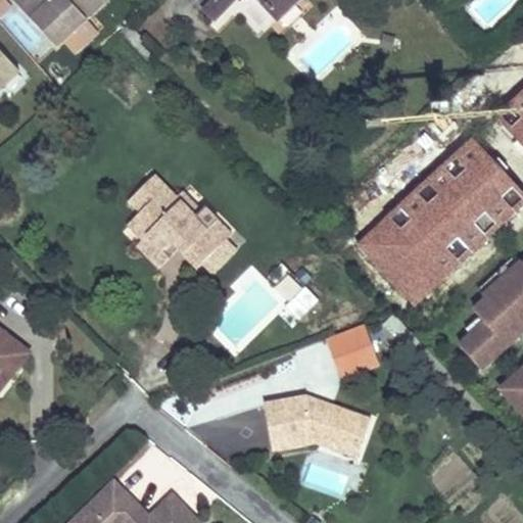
[(0,0),(0,16),(11,3),(7,0),(0,0)]
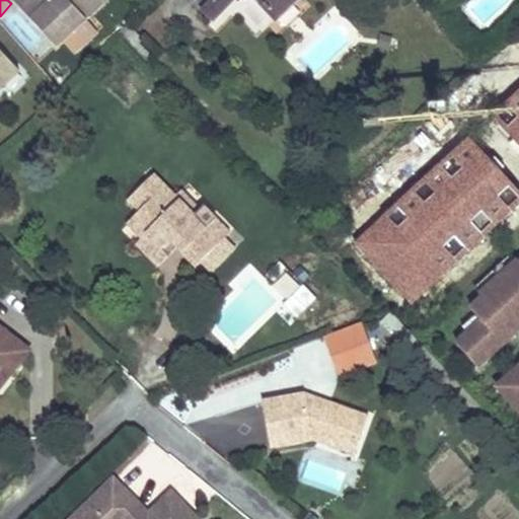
[(9,0),(55,47),(62,40),(81,21),(102,1),(100,0),(9,0)]
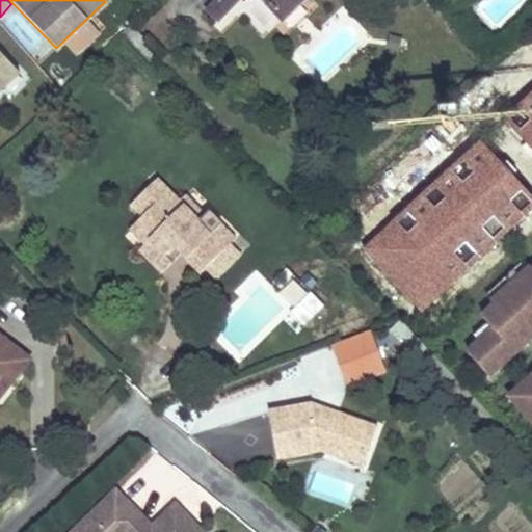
[(236,0),(217,0),(216,2),(227,10),(236,0)]
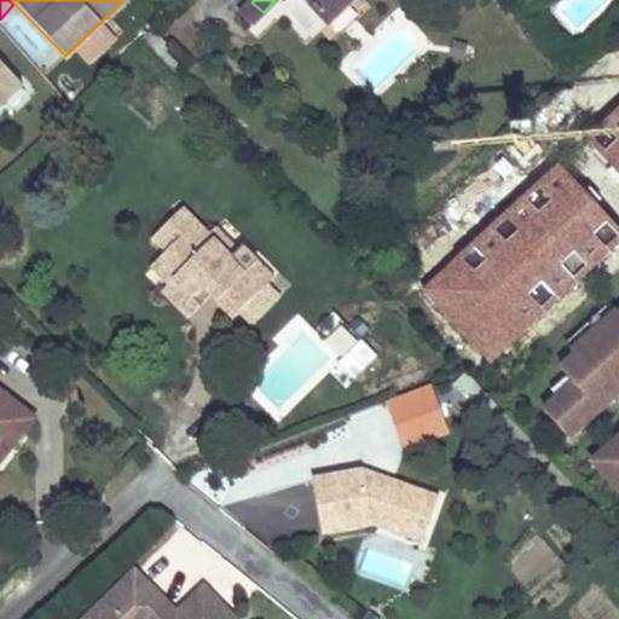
[(305,0),(328,24),(348,5),(343,0),(305,0)]
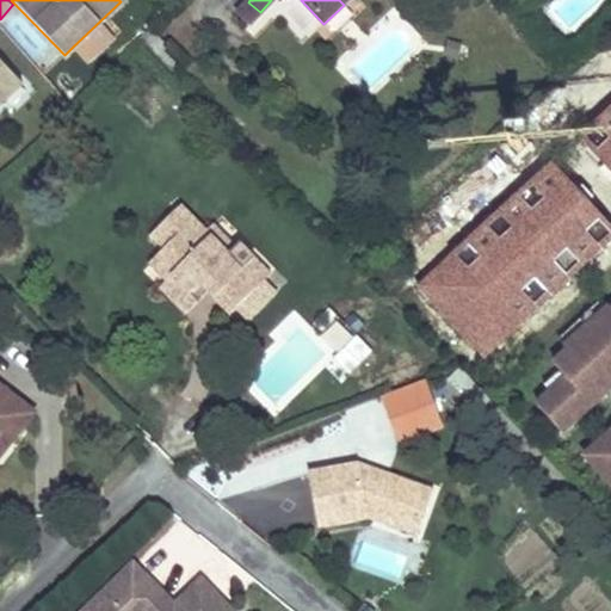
[(248,2),(239,13),(250,23),(260,12),(248,2)]
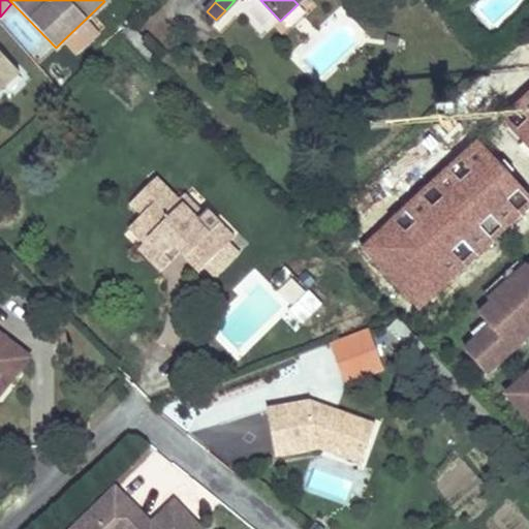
[(83,22),(63,40),(76,54),(96,35),(83,22)]
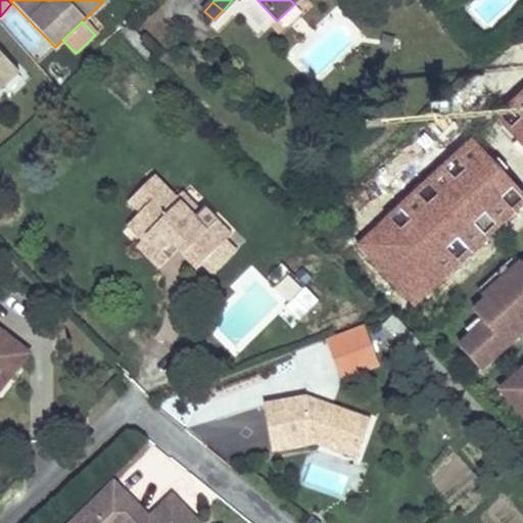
[(128,26),(120,34),(134,48),(142,40),(128,26)]
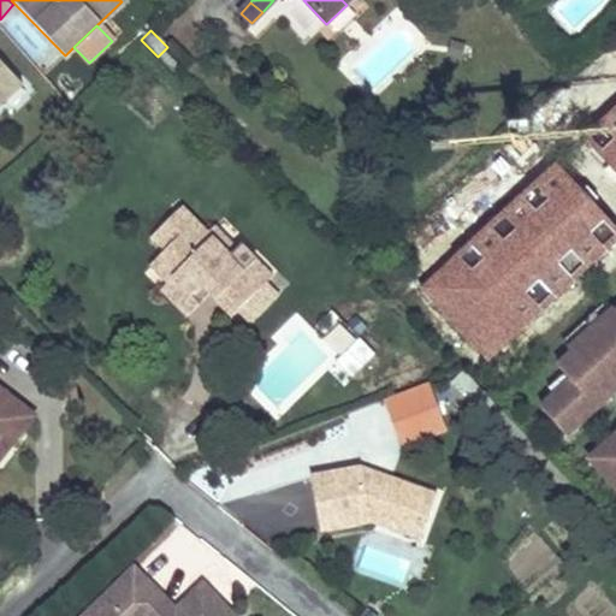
[(0,105),(4,102),(0,99),(0,93),(16,78),(0,61),(0,105)]
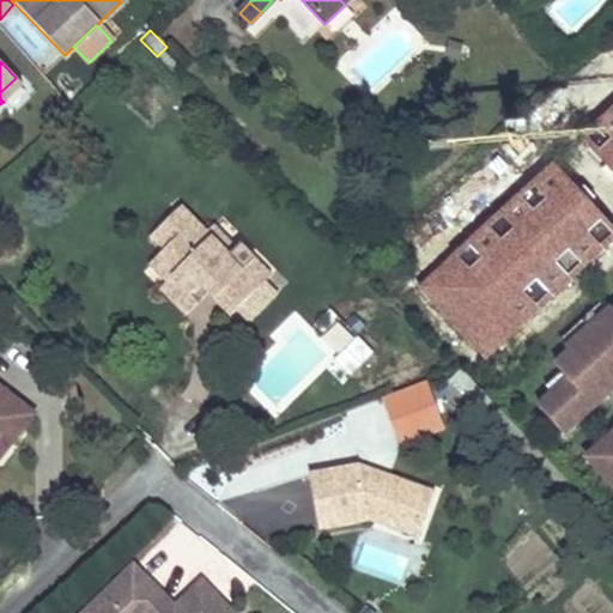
[(22,85),(16,78),(0,92),(0,98),(4,102),(22,85)]
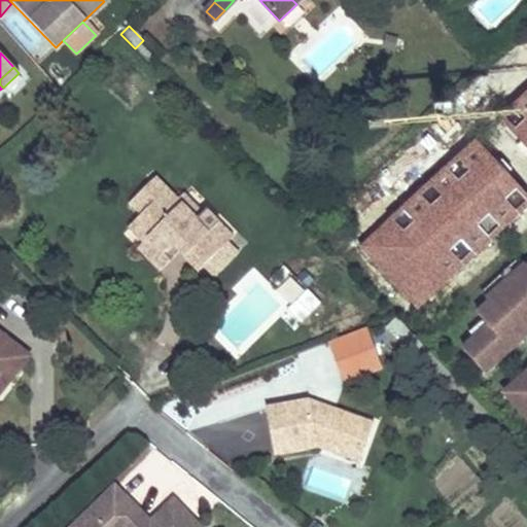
[(129,204),(140,216),(128,229),(143,244),(147,240),(162,254),(170,246),(177,253),(198,273),(203,268),(227,243),(234,237),(207,211),(203,214),(197,219),(178,199),(156,177),(129,204)]
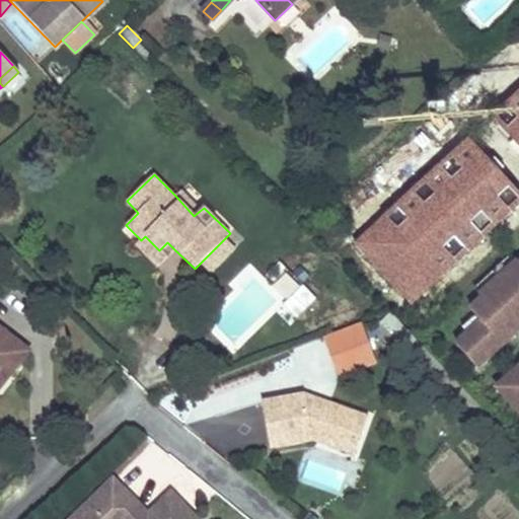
[(194,216),(200,211),(180,192),(175,196),(194,216)]
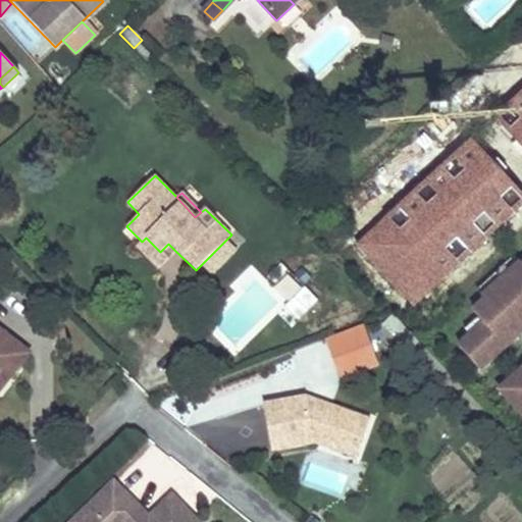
[(157,268),(175,251),(168,244),(160,252),(146,238),(142,242),(136,247),(157,268)]
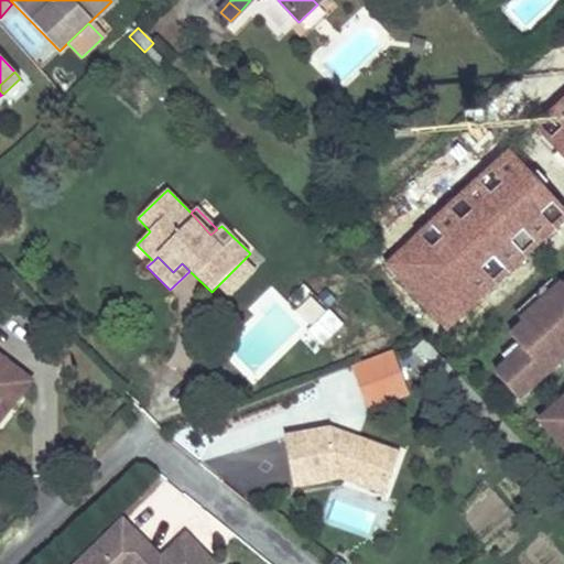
[(229,297),(256,271),(243,260),(217,286),(229,297)]
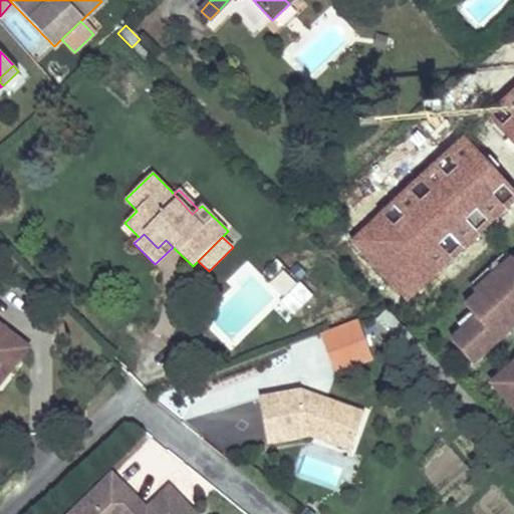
[(513,256),(506,249),(469,282),(476,290),(513,256)]
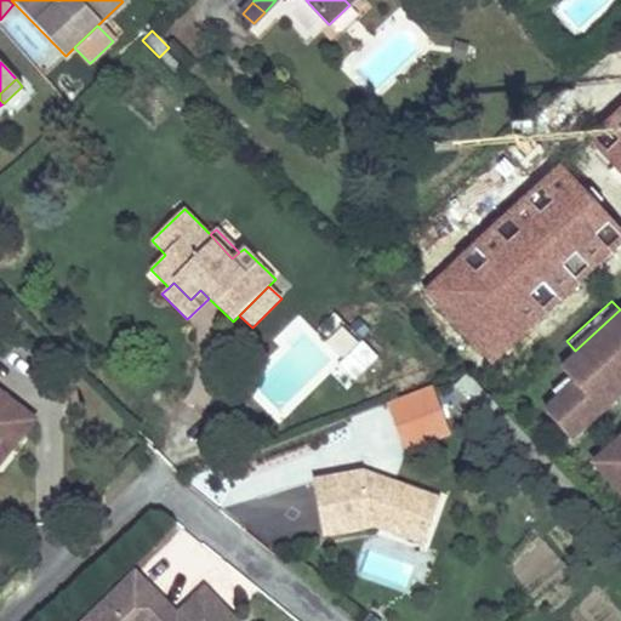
[(620,364),(620,311),(620,309),(575,351),(577,354),(565,365),(569,370),(577,380),(562,394),(547,408),(573,434),(616,394),(603,380),(620,364)]
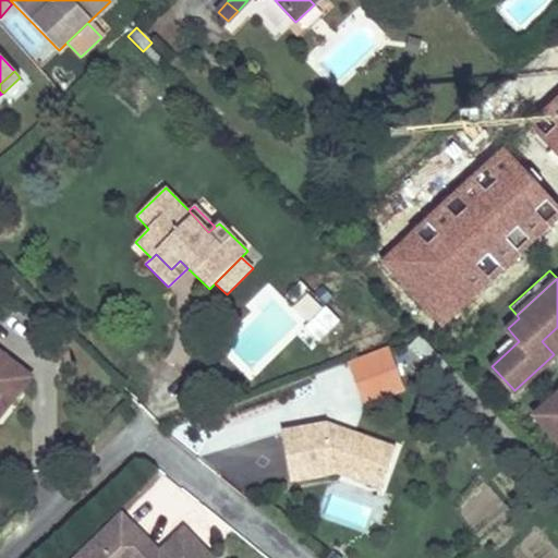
[(294,336),(312,349),(339,313),(295,281),(282,299),(307,317),(294,336)]
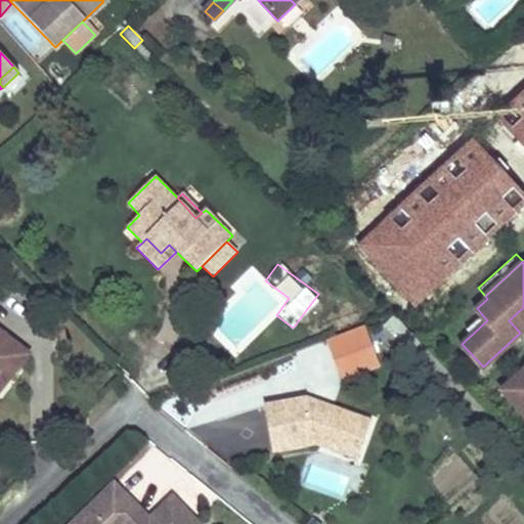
[(423,321),(441,305),(435,299),(417,315),(423,321)]
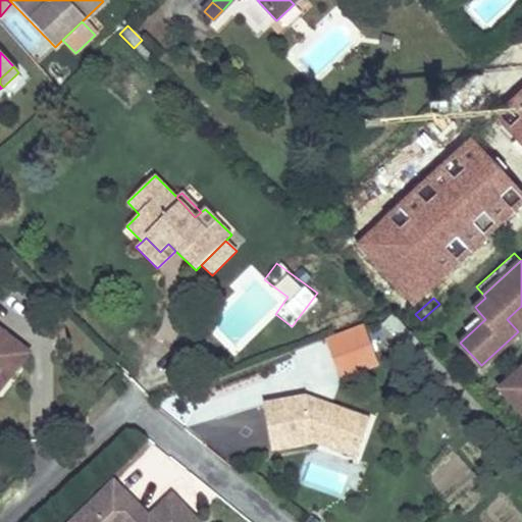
[(521,306),(507,319),(518,331),(521,327),(521,306)]
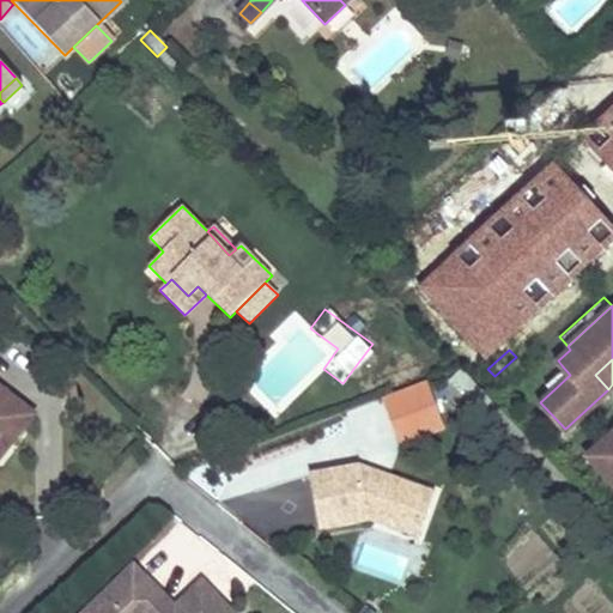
[(562,365),(546,380),(554,389),(570,375),(562,365)]
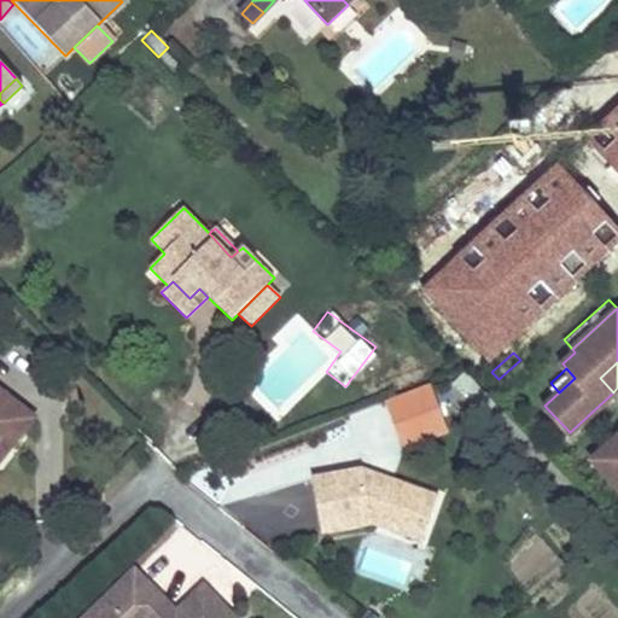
[(427,380),(382,397),(401,448),(447,431),(427,380)]
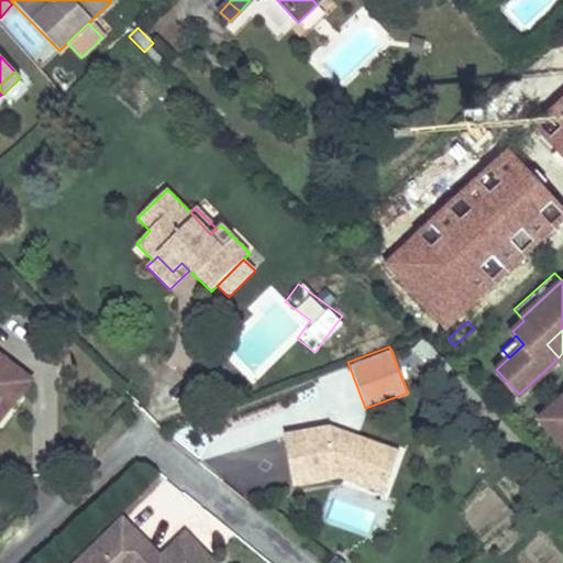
[(13,370),(0,357),(0,381),(4,381),(13,370)]
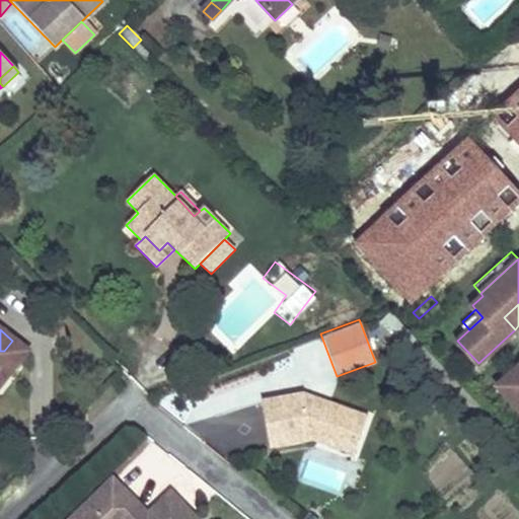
[(0,383),(1,385),(27,351),(12,341),(4,351),(0,351),(0,383)]
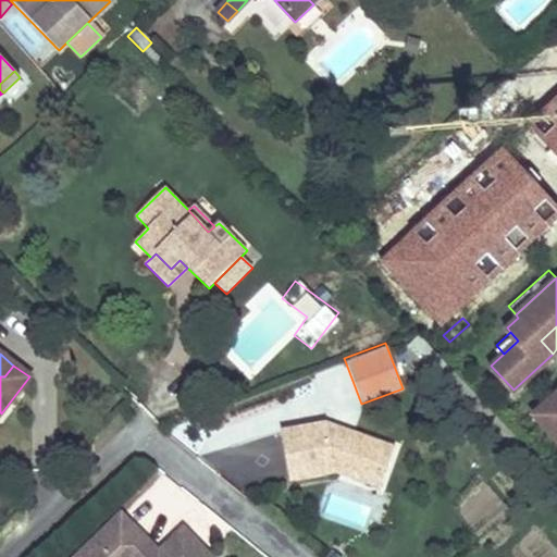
[(556,391),(533,412),(556,438),(556,391)]
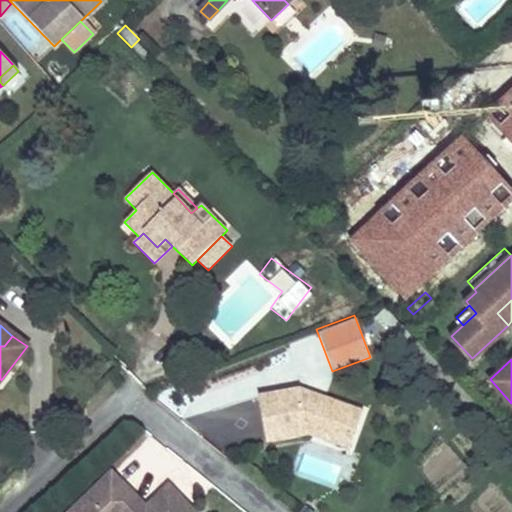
[(353,438),(363,408),(326,396),(312,400),(311,391),(300,388),(258,396),(267,443),(310,434),(331,441),(334,432),(353,438)]
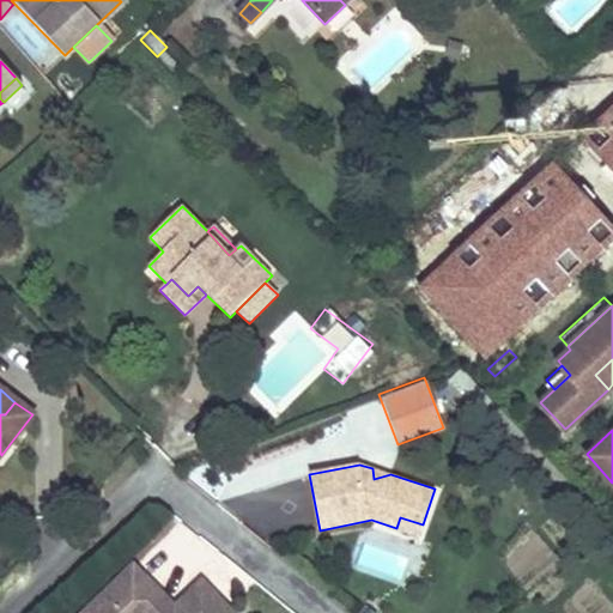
[(396,528),(419,535),(423,525),(400,517),(396,528)]
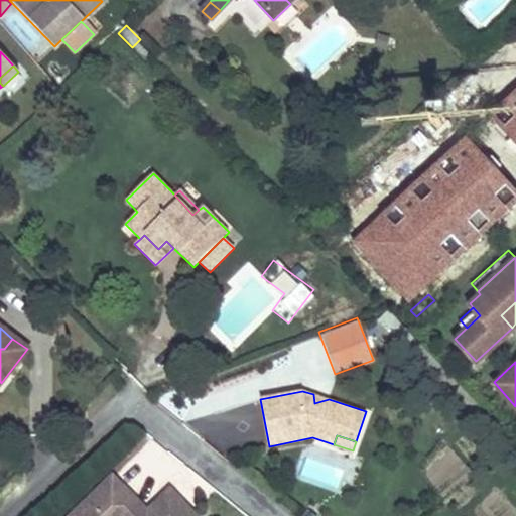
[(164,515),(154,506),(145,514),(143,515),(132,515),(139,508),(111,479),(72,515),(164,515)]
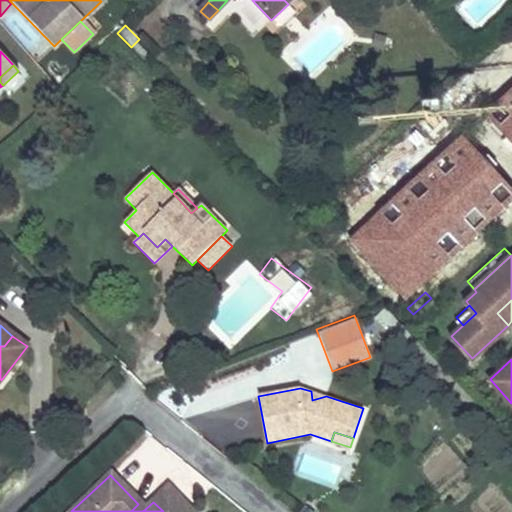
[(153,502),(163,511),(189,511),(167,488),(153,502)]
